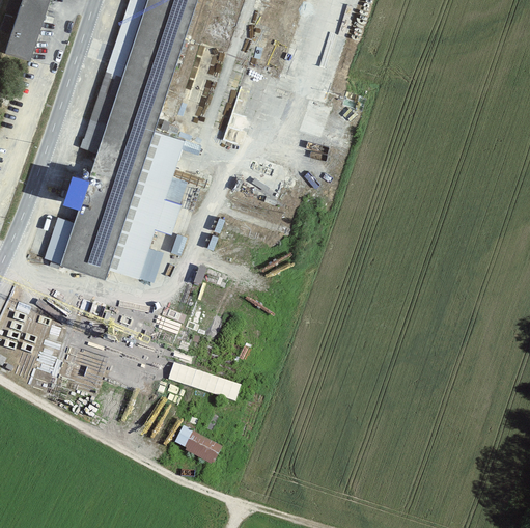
[(51,0),(21,0),(3,52),(30,61),(51,0)]
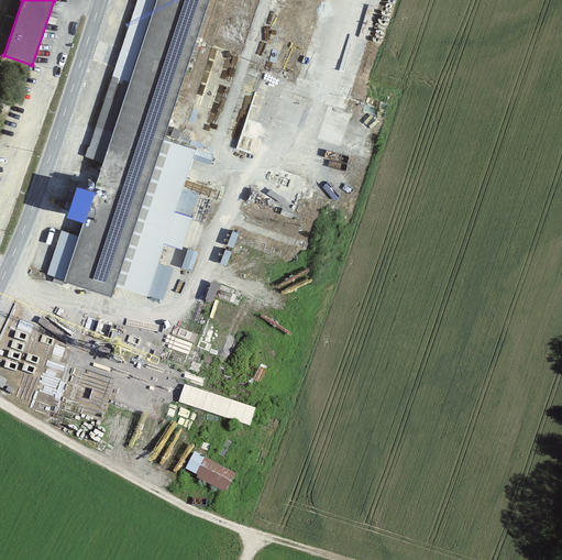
[(135,0),(84,158),(102,165),(77,237),(43,227),(30,270),(111,299),(117,285),(147,297),(165,242),(182,249),(191,217),(176,211),(196,150),(164,139),(210,0),(135,0)]
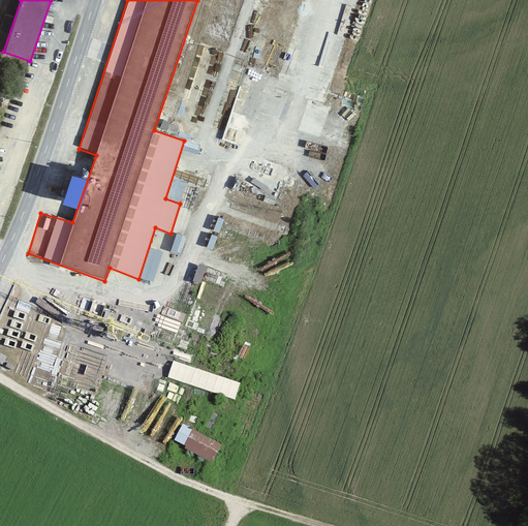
[(247,66),(240,86),(249,90),(256,70),(247,66)]
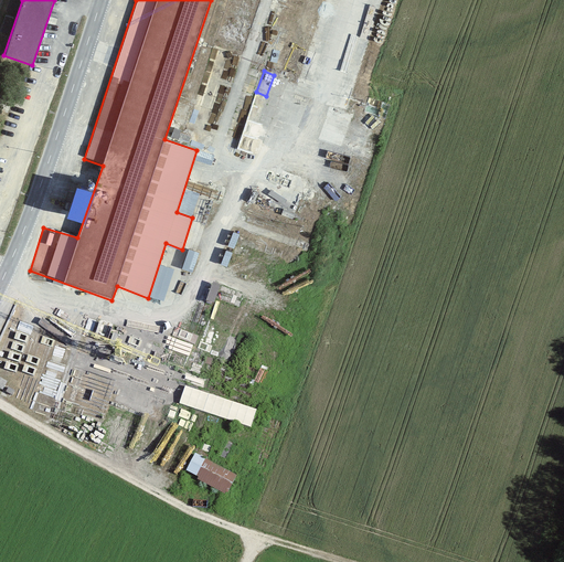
[(265,99),(255,96),(247,118),(257,122),(265,99)]
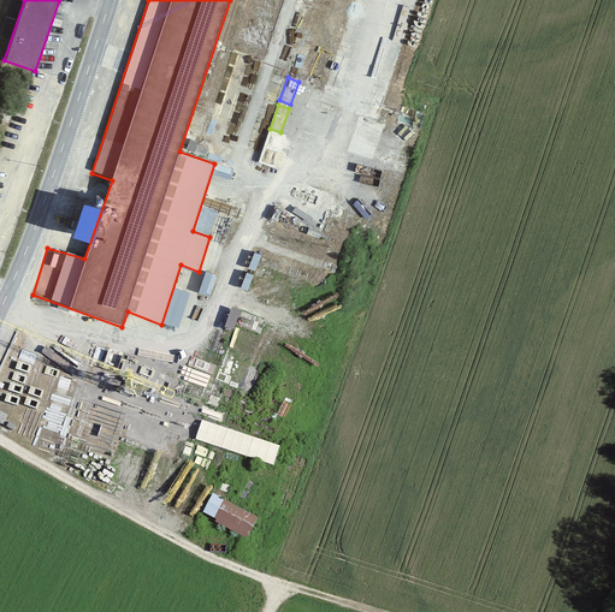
[(232,214),(240,198),(232,195),(225,211),(232,214)]
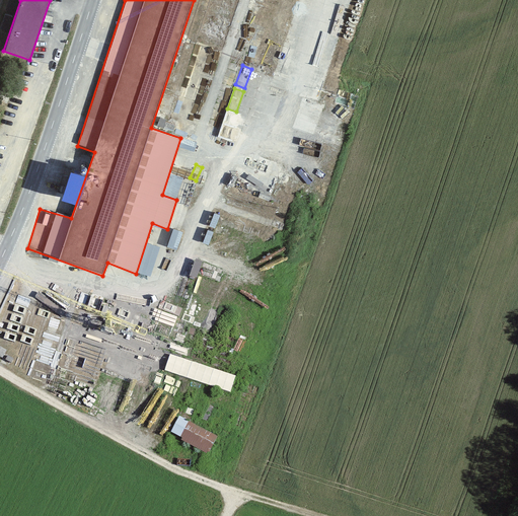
[(59,195),(77,201),(86,171),(69,165),(59,195)]
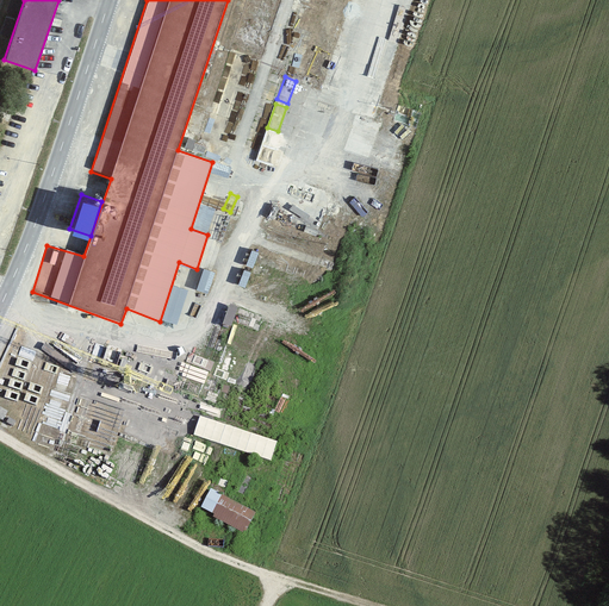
[(206,293),(215,272),(204,268),(196,288),(206,293)]
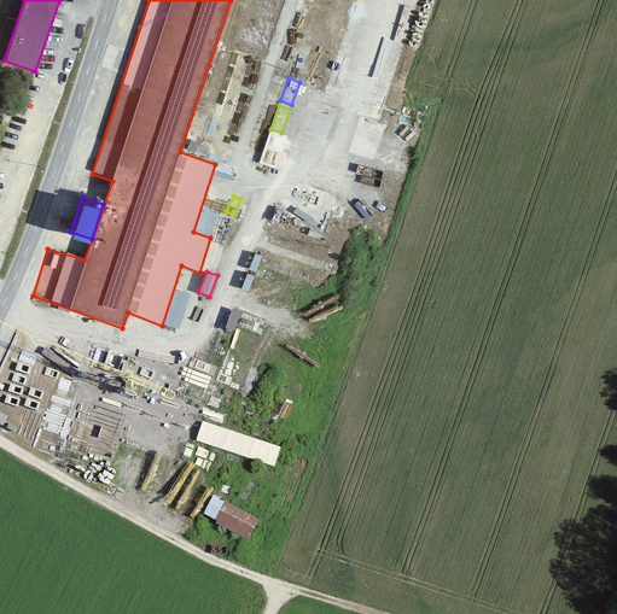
[(245,274),(242,288),(249,290),(252,275),(245,274)]
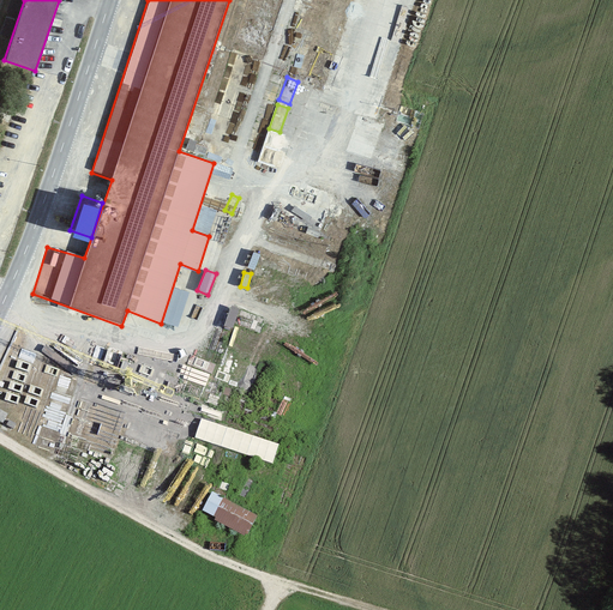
[(230,309),(222,328),(232,332),(240,313),(230,309)]
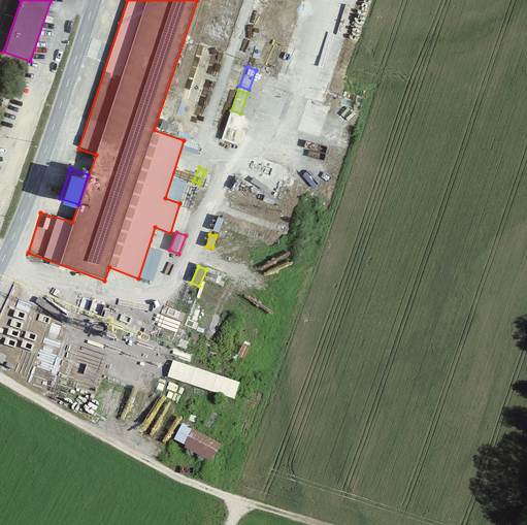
[(93,318),(98,304),(84,299),(78,313),(93,318)]
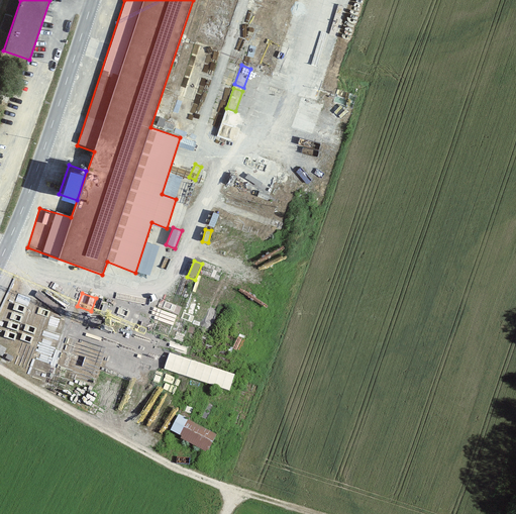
[(32,322),(34,315),(13,308),(11,315),(32,322)]
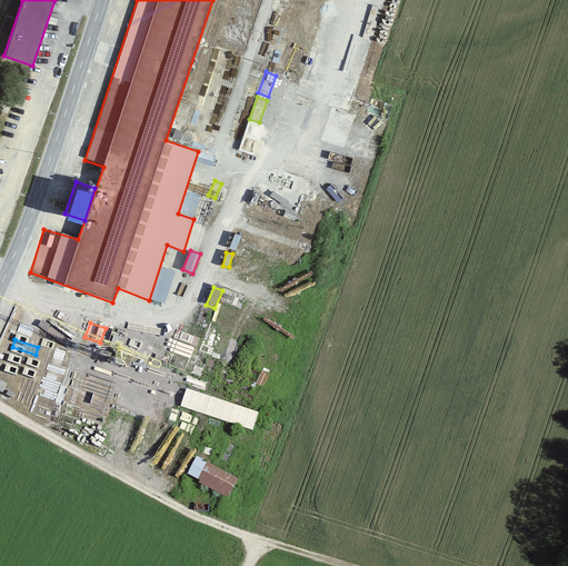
[(206,415),(259,429),(265,410),(211,396),(206,415)]
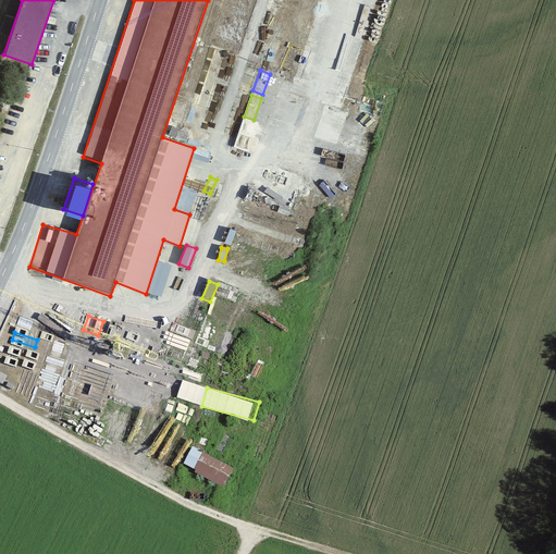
[(231,471),(193,450),(183,467),(221,489),(231,471)]
